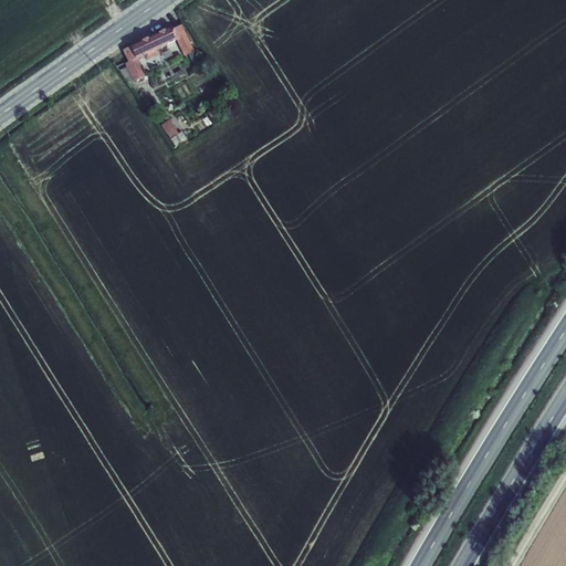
[(178,39),(176,40),(185,56),(195,51),(182,24),(173,29),(178,39)]
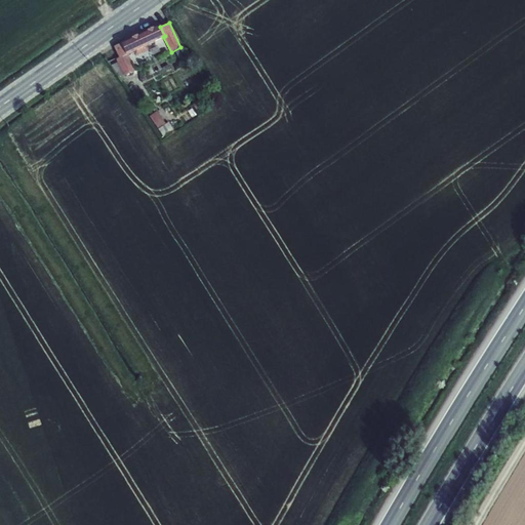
[(121,43),(126,54),(127,54),(135,50),(145,46),(163,37),(165,36),(160,27),(160,25),(121,43)]
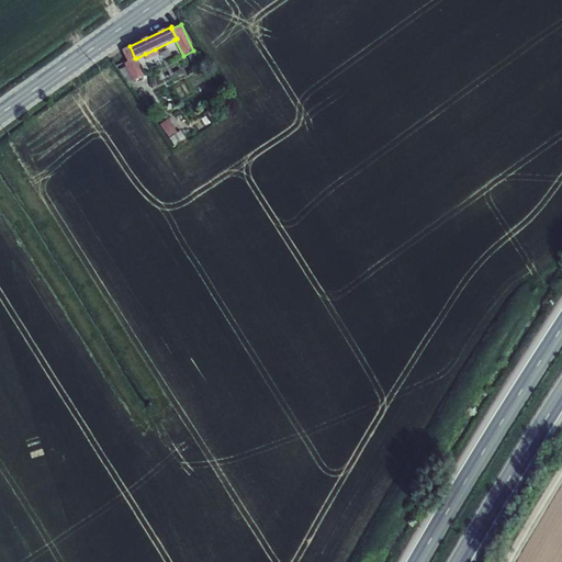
[(135,58),(130,46),(122,49),(127,62),(124,64),(126,67),(133,81),(144,75),(136,58),(135,58)]
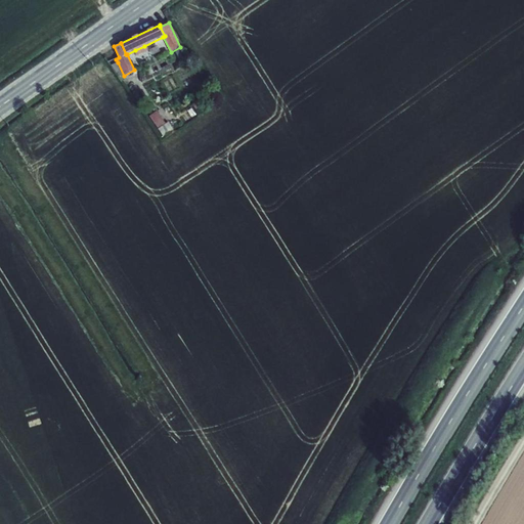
[(118,77),(124,76),(118,62),(110,66),(118,77)]
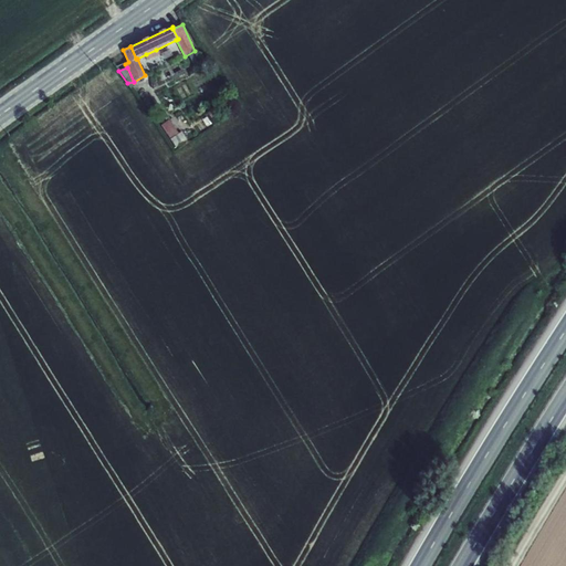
[(161,125),(176,147),(188,139),(182,132),(179,134),(170,119),(161,125)]
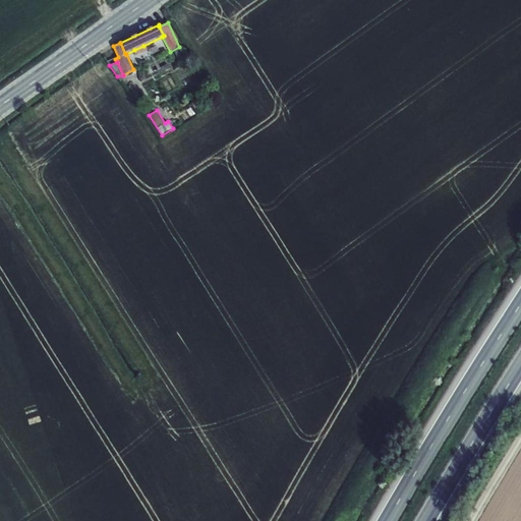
All buildings are outlined.
